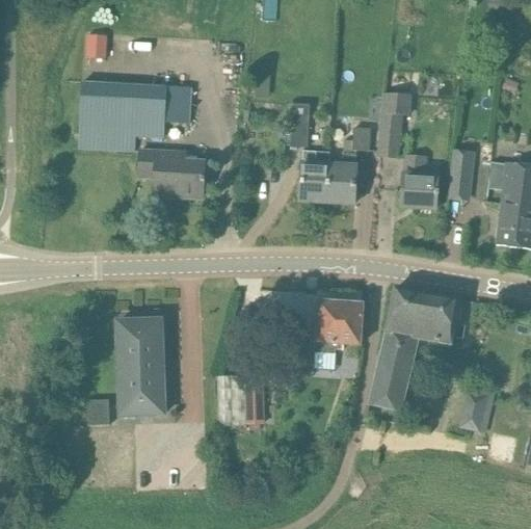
[(507,76),(503,87),(515,93),(520,81),(507,76)]
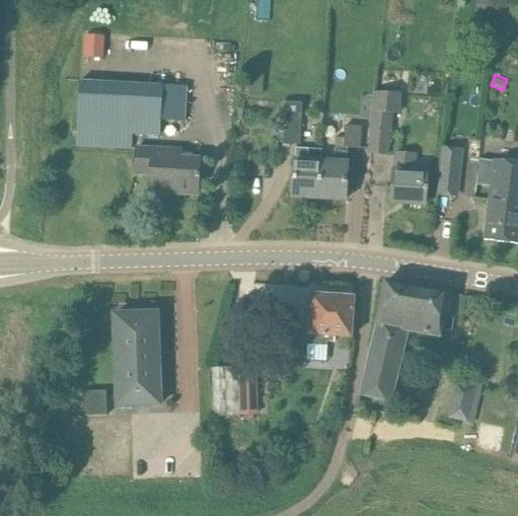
[(80,78),(78,129),(77,144),(131,147),(132,132),(160,134),(161,119),(185,121),(188,85),(163,83),(80,78)]
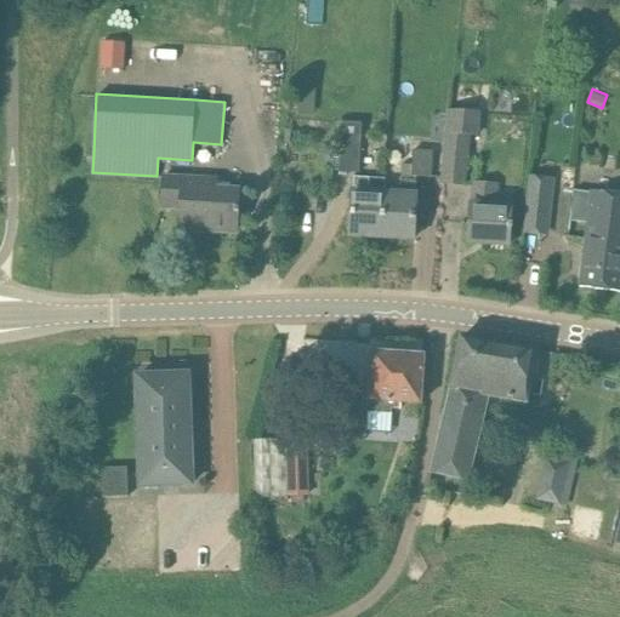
[(481,109),(448,106),(442,181),(467,183),(471,129),(479,130),(481,109)]
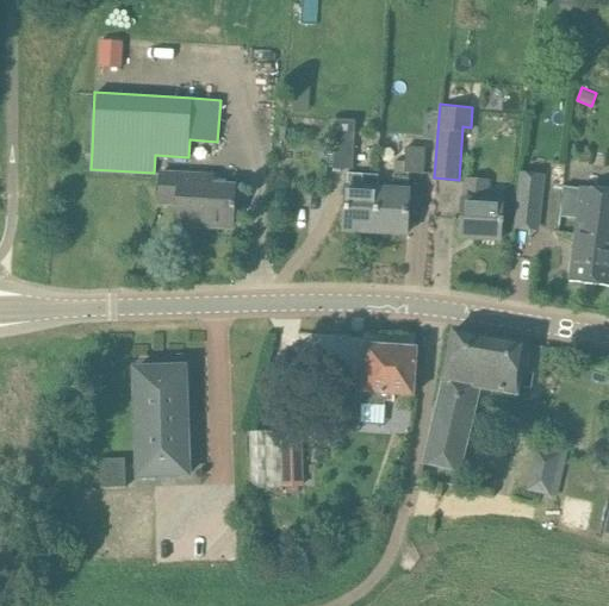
[(354,167),(356,118),(336,117),(334,166),(354,167)]
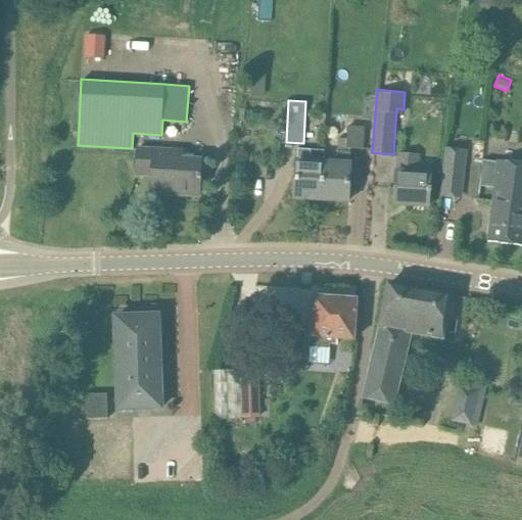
[(338,161),(325,160),(323,197),(349,199),(351,161),(350,161),(351,150),(351,146),(364,147),(366,125),(348,124),(347,137),(340,136),(338,161)]
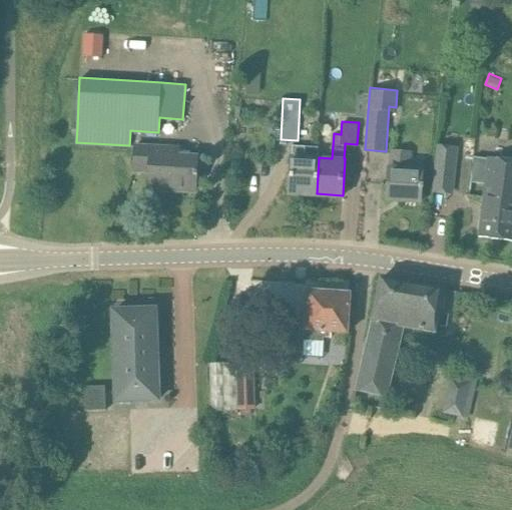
[(178,154),(179,147),(135,144),(134,169),(149,170),(148,188),(166,189),(166,185),(195,187),(197,155),(178,154)]
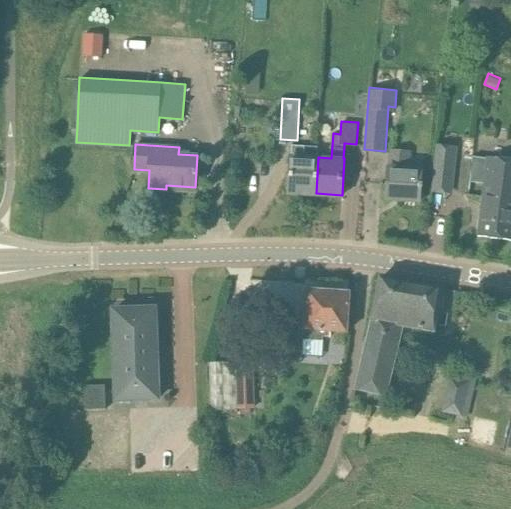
[(292,155),(290,192),(316,193),(318,157),(319,145),(306,145),(293,144),(292,155)]
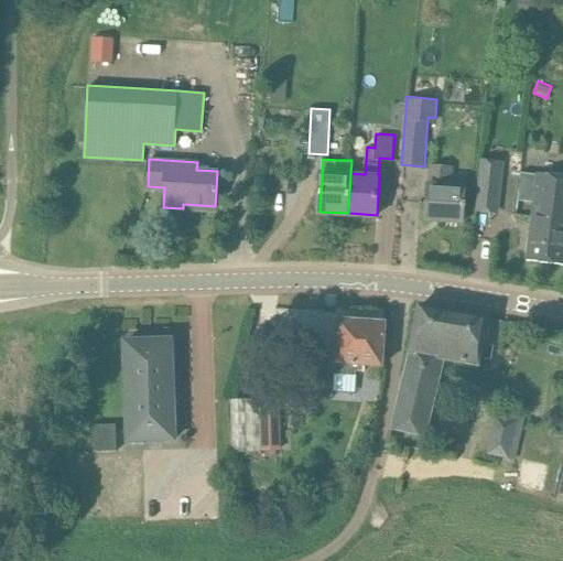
[(465,185),(452,184),(453,166),(432,165),(431,183),(429,183),(426,217),(463,220),(465,185)]
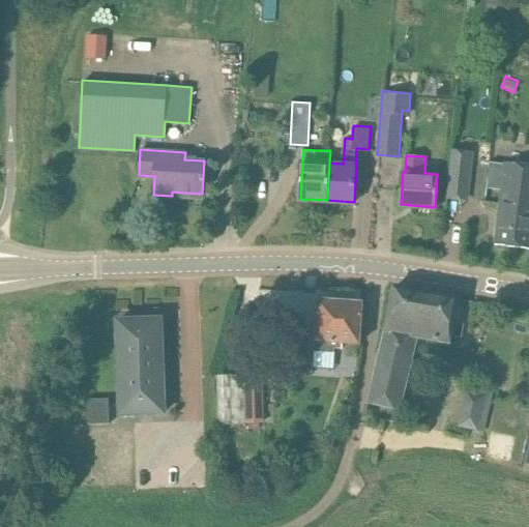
[(472,164),(451,162),(448,196),(468,198),(472,164)]
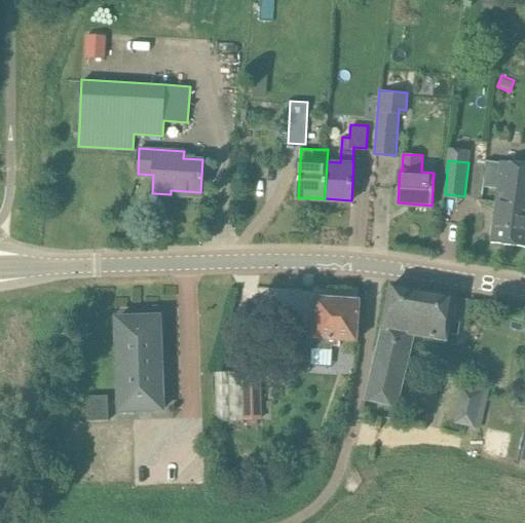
[(484,185),(499,187),(492,241),(524,246),(524,165),(487,160),(484,185)]
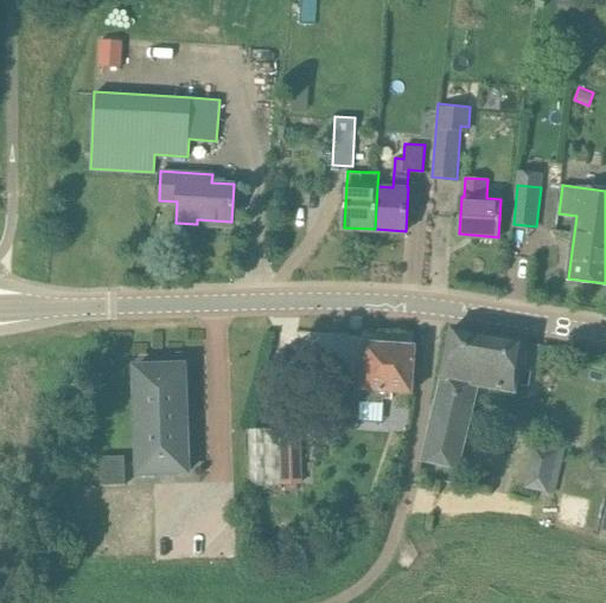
[(454,326),(425,456),(459,464),(479,383),(527,392),(533,367),(521,365),(527,342),(454,326)]
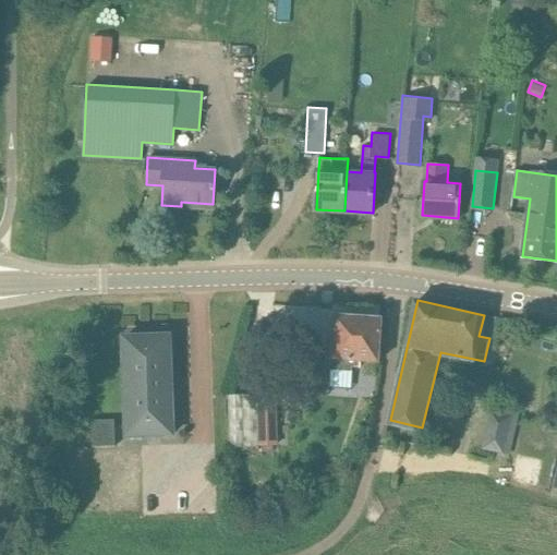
[(331,359),(330,369),(352,371),(352,365),(362,366),(362,361),(378,362),(382,317),(335,314),(331,359)]
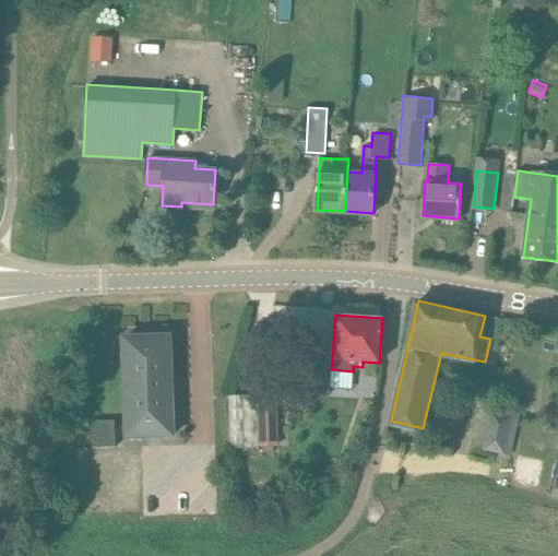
[(174,434),(169,334),(125,336),(128,435),(174,434)]
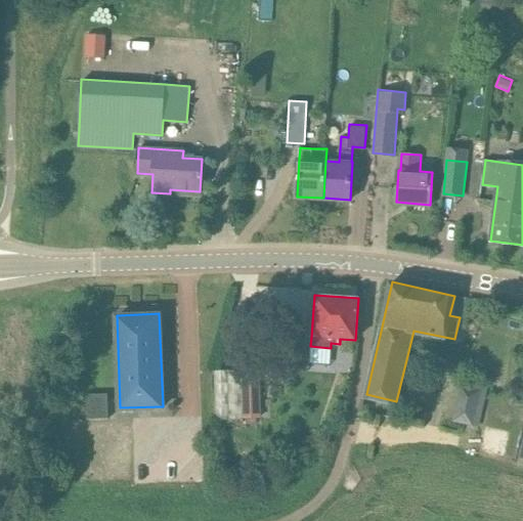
[(242,368),(215,370),(216,419),(243,418),(242,368)]
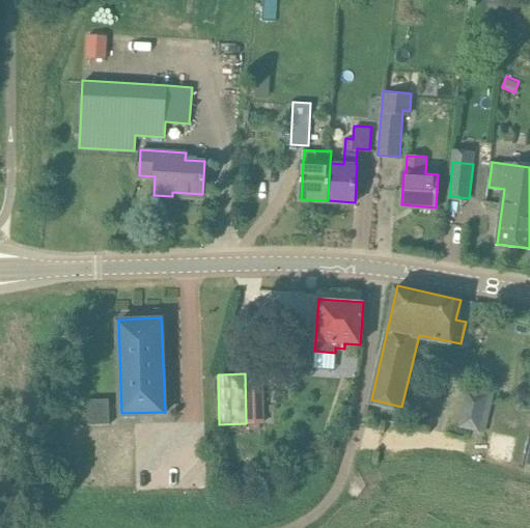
[(485,432),(496,388),(468,382),(457,424),(485,432)]
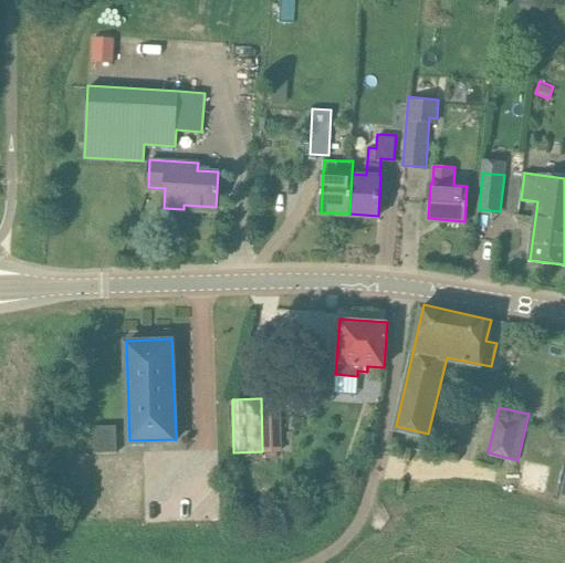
[(95,451),(117,450),(117,423),(94,424),(95,451)]
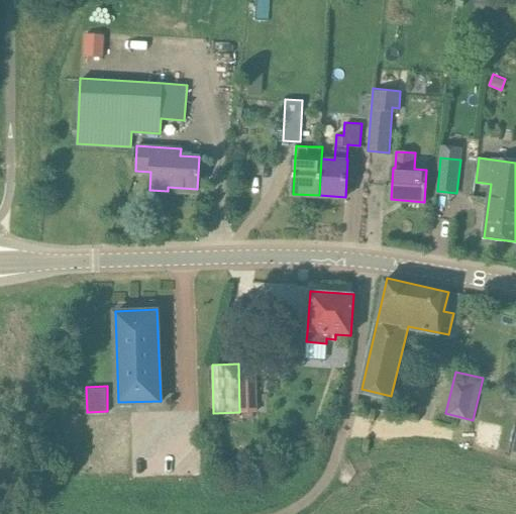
[(239,402),(239,410),(256,410),(256,402),(239,402)]
